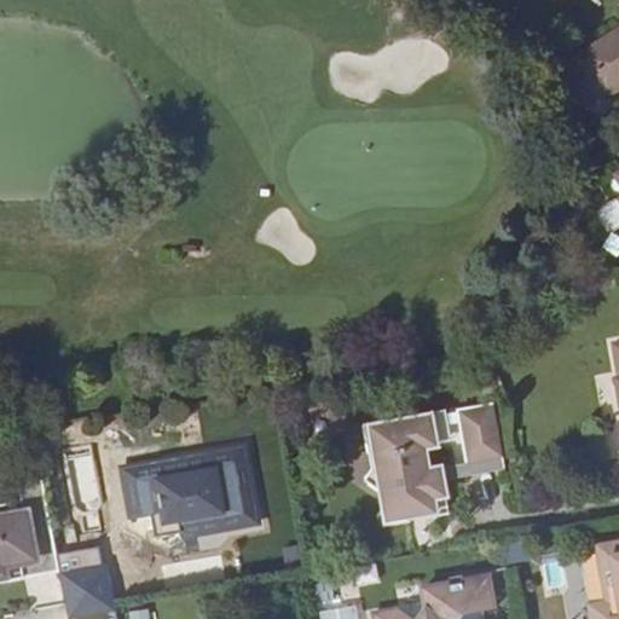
[(618,29),(574,58),(585,76),(572,86),(585,106),(603,94),(606,98),(618,88),(618,29)]
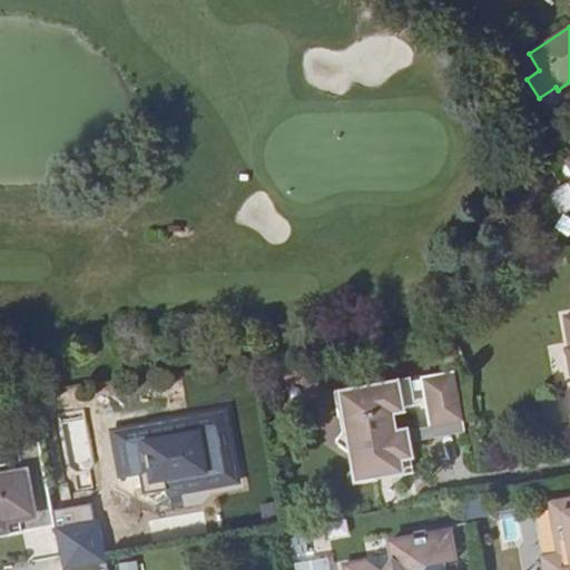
[(430,426),(461,421),(452,370),(421,374),(423,387),(430,426)]
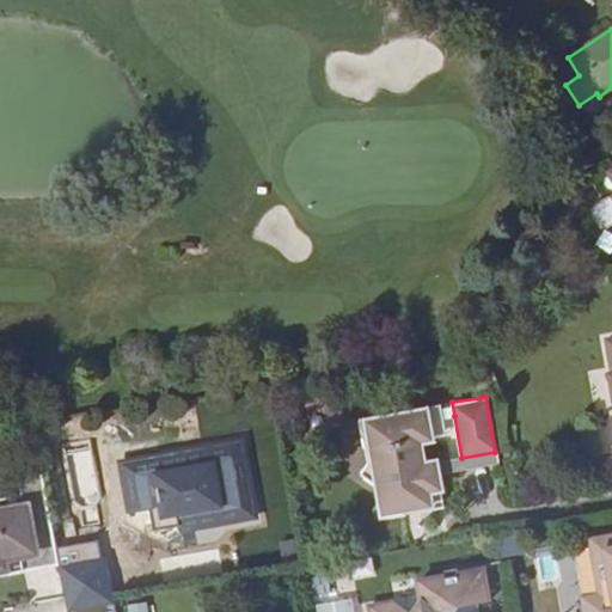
[(440,418),(454,416),(452,402),(438,405),(440,418)]
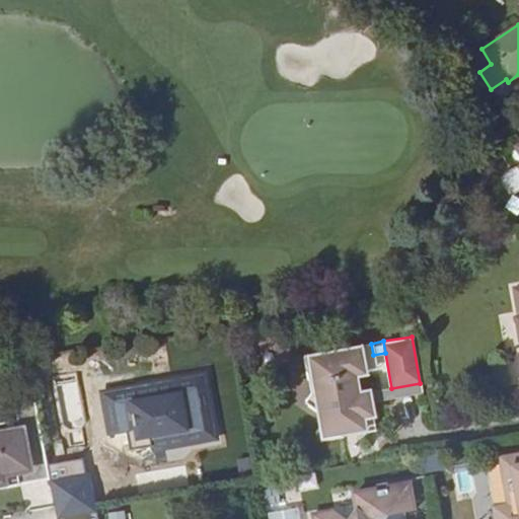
[(336,430),(358,426),(355,405),(347,398),(352,391),(349,374),(359,373),(375,369),(373,355),(371,344),(335,351),(337,357),(317,360),(306,376),(315,382),(308,391),(302,400),(312,406),(321,414),(323,424),(334,423),(336,430)]
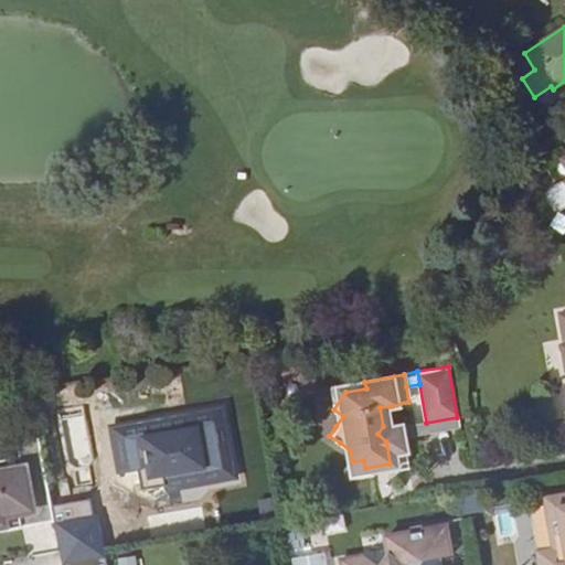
[(366,388),(364,382),(353,383),(352,379),(329,383),(336,426),(343,416),(333,409),(345,392),(366,388)]
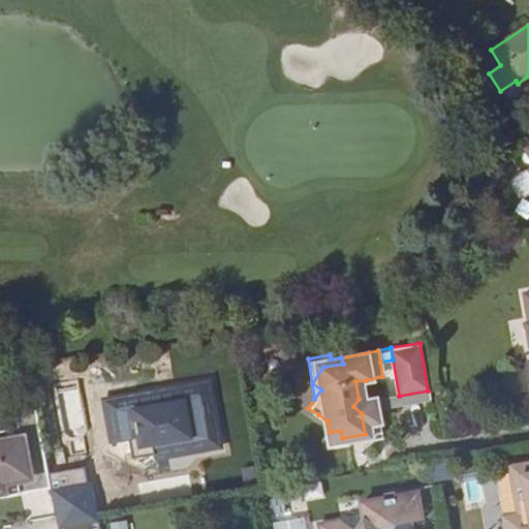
[(372,412),(430,402),(428,391),(399,396),(370,401),(366,380),(355,381),(359,399),(353,406),(362,413),(365,434),(376,432),(372,412)]
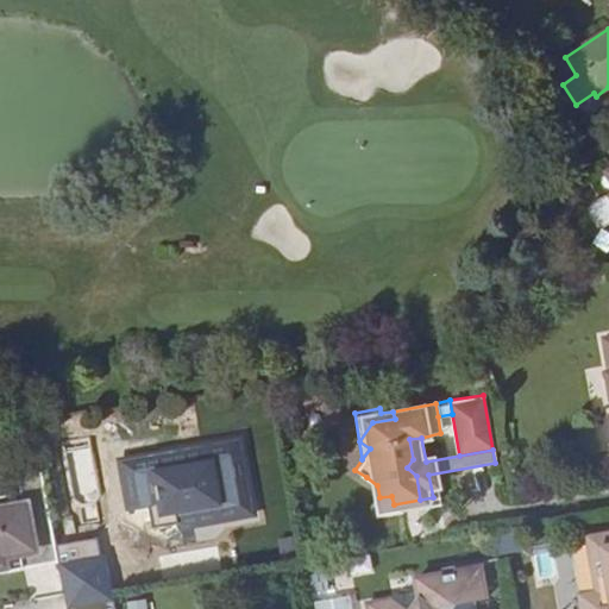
[(223,516),(224,523),(256,518),(240,439),(209,445),(211,451),(236,446),(248,512),(223,516)]
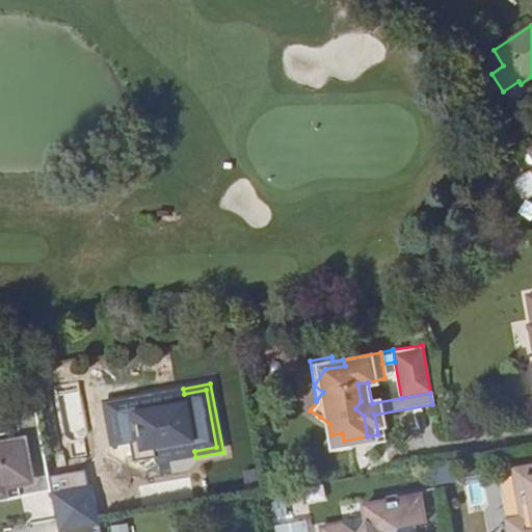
[(155,463),(195,457),(194,451),(216,447),(206,390),(184,394),(183,389),(137,397),(138,401),(108,406),(115,447),(130,444),(133,462),(154,458),(155,463)]
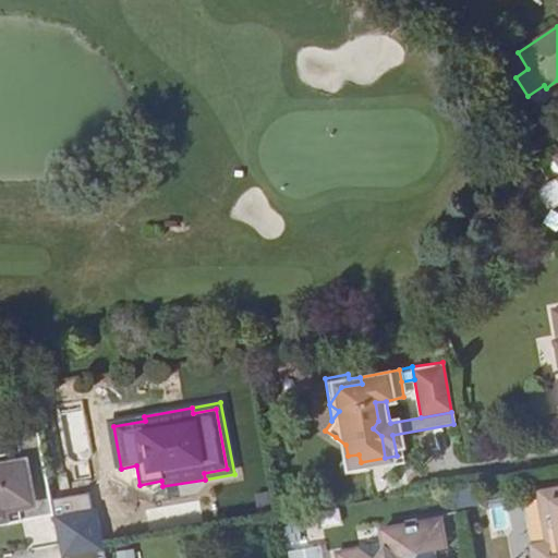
[(120,494),(162,486),(161,481),(140,485),(136,465),(121,469),(113,426),(145,421),(144,416),(107,423),(120,494)]
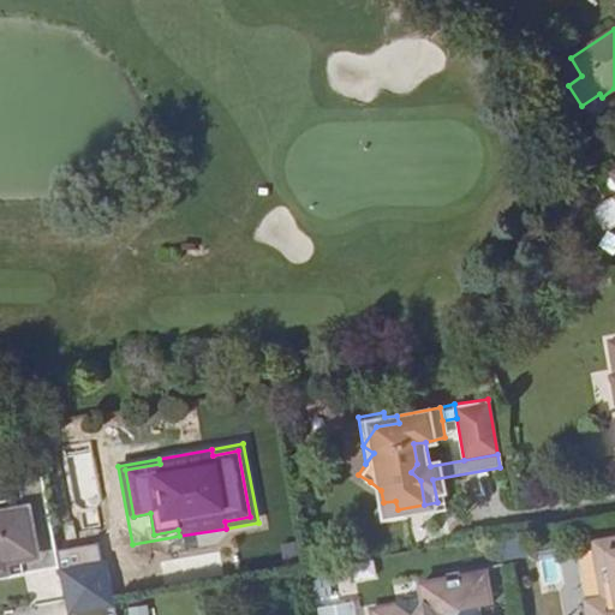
[(375,513),(398,509),(395,501),(383,502),(381,490),(370,482),(375,513)]
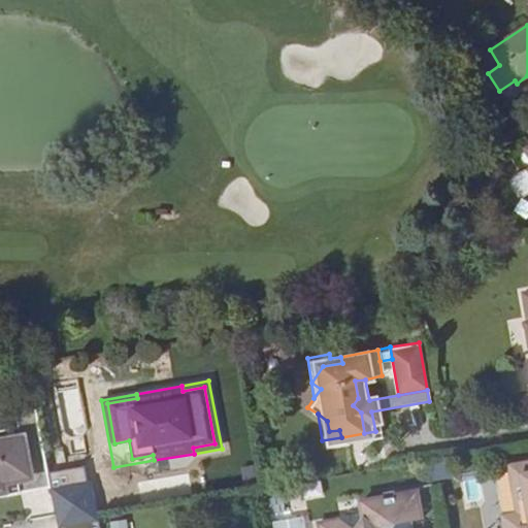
[(50,489),(37,423),(18,426),(21,443),(14,454),(12,461),(2,463),(1,458),(0,457),(0,505),(9,504),(10,510),(22,508),(20,494),(50,489)]
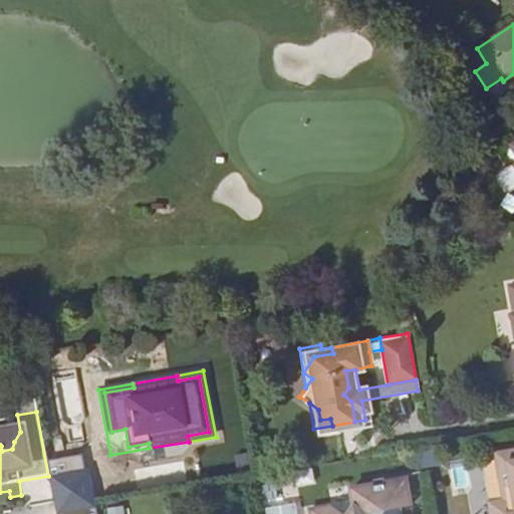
[(14,442),(20,432),(0,435),(0,442),(1,446),(2,451),(12,449),(14,442)]
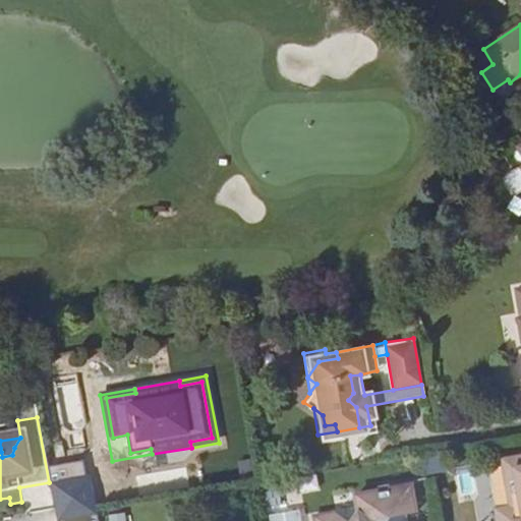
[(520,520),(520,456),(502,460),(510,508),(495,510),(496,520),(520,520)]
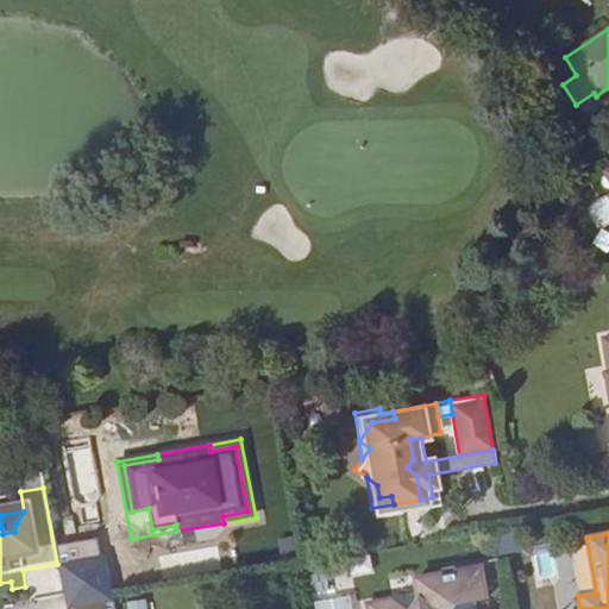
[(57,564),(64,598),(66,607),(75,606),(75,608),(113,608),(111,598),(104,556),(57,564)]
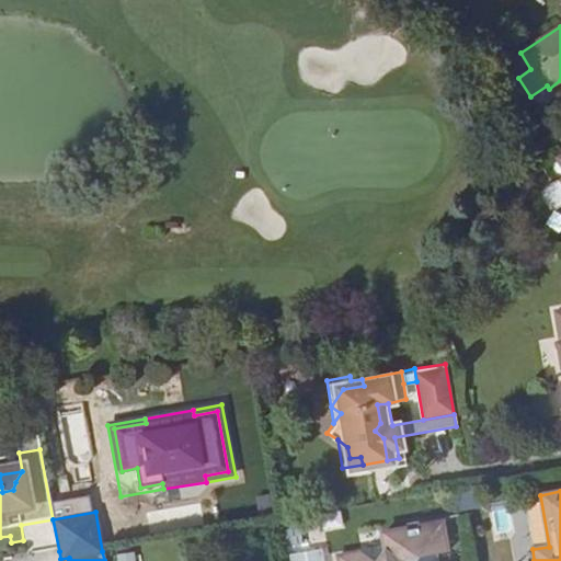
[(420,560),(422,558),(448,552),(443,525),(407,531),(408,537),(385,541),(387,556),(381,560),(364,560),(359,558),(342,560),(420,560)]
